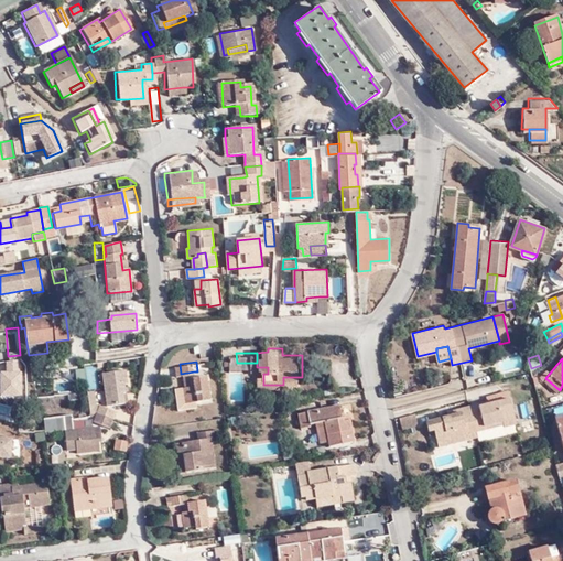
[(125,368),(101,373),(106,403),(122,401),(121,391),(125,390),(123,383),(127,381),(125,368)]
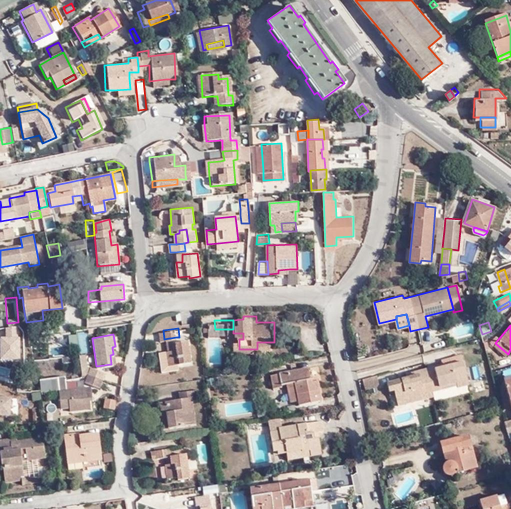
[(177,348),(171,349),(173,363),(195,360),(192,338),(176,340),(177,348)]
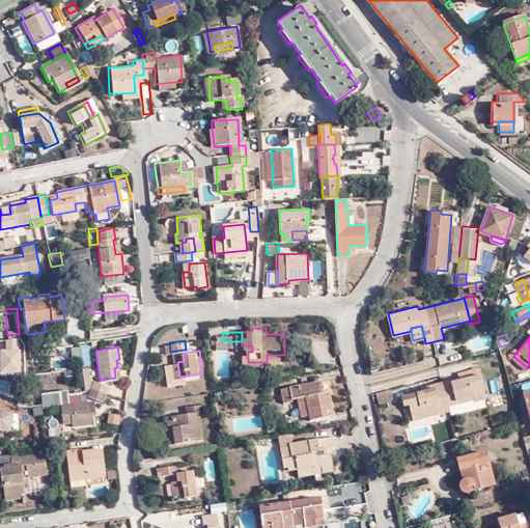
[(84,387),(88,386),(104,392),(106,385),(92,378),(90,379),(88,365),(81,366),(84,387)]
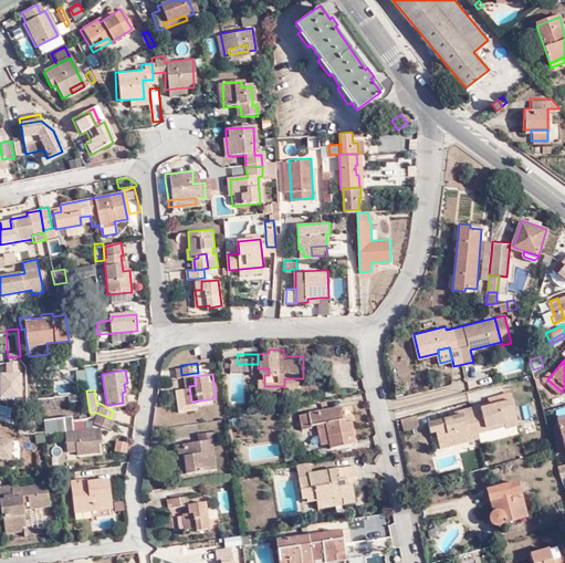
[(491,402),(482,404),(482,406),(492,404),(513,398),(511,389),(490,394),(491,402)]
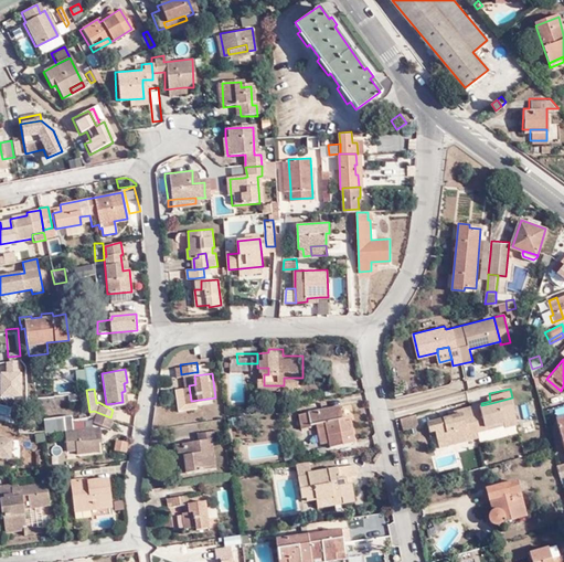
[(436,428),(437,433),(440,445),(458,441),(458,438),(469,435),(468,433),(495,426),(495,423),(504,421),(506,424),(506,425),(519,423),(512,398),(491,403),(481,405),(481,403),(463,407),(464,412),(451,414),(429,420),(432,430),(436,428)]
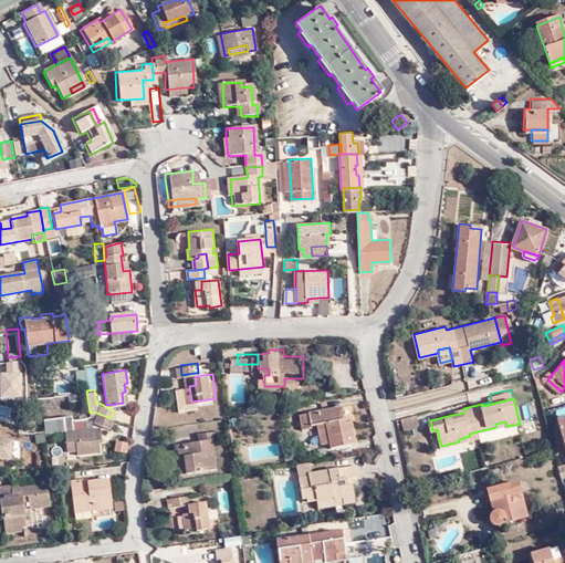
[(328,419),(331,440),(332,445),(356,441),(353,419),(346,420),(345,415),(343,404),(302,410),(304,426),(314,424),(313,421),(320,420),(328,419)]
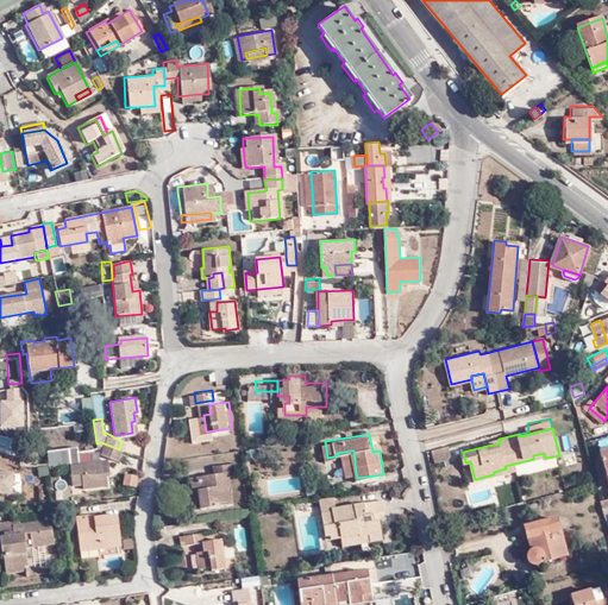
[(114,461),(119,449),(101,442),(96,443),(95,443),(95,447),(100,449),(98,455),(114,461)]
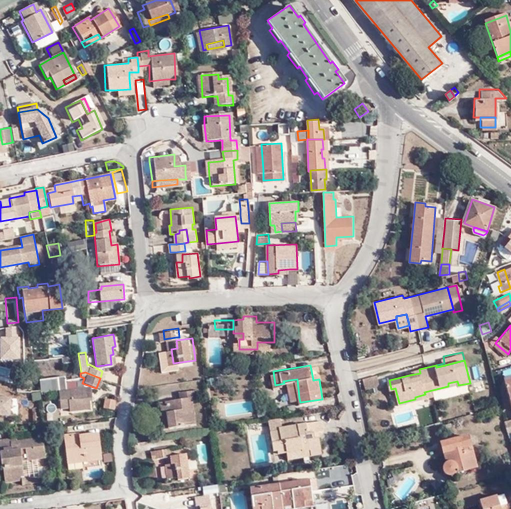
[(378,373),(364,377),(366,387),(378,384),(380,380),(378,373)]
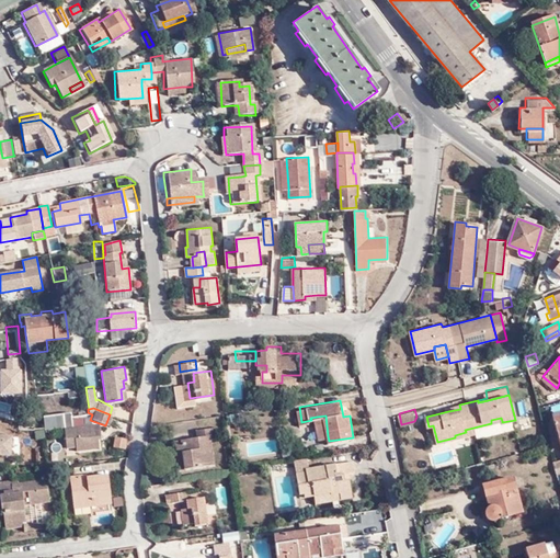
[(13,411),(13,420),(20,420),(20,426),(29,428),(29,416),(29,414),(29,413),(29,412),(27,411),(26,411),(13,411)]
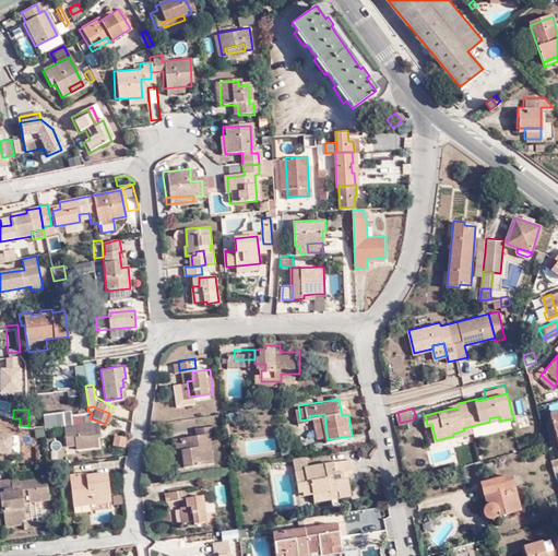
[(38,427),(67,424),(66,410),(37,414),(38,427)]
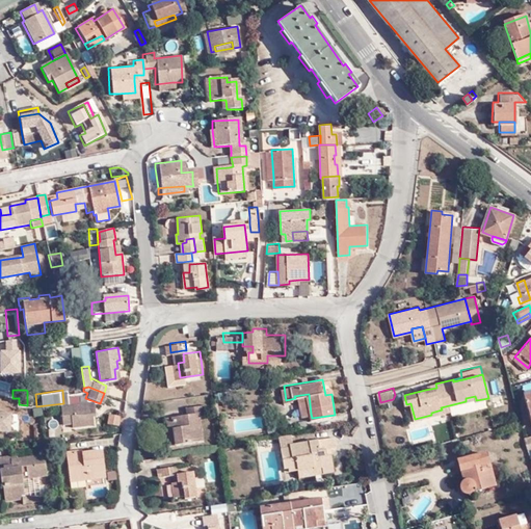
[(303,414),(311,414),(309,394),(300,395),(303,414)]
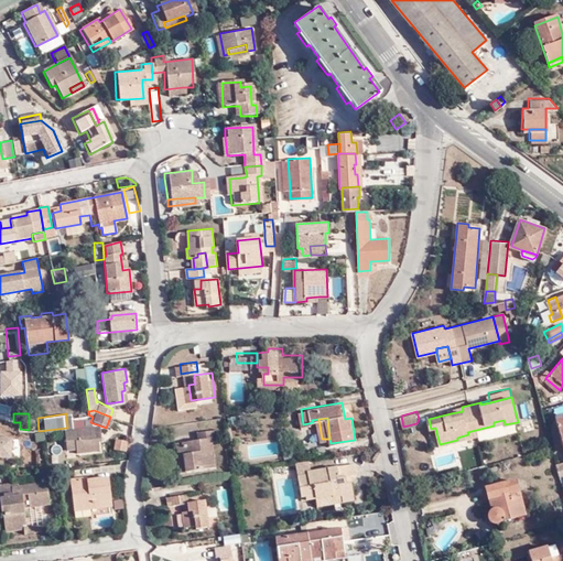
[(187,450),(190,466),(219,463),(217,437),(220,435),(219,425),(202,428),(203,435),(194,437),(194,440),(186,440),(182,441),(183,451),(187,450)]
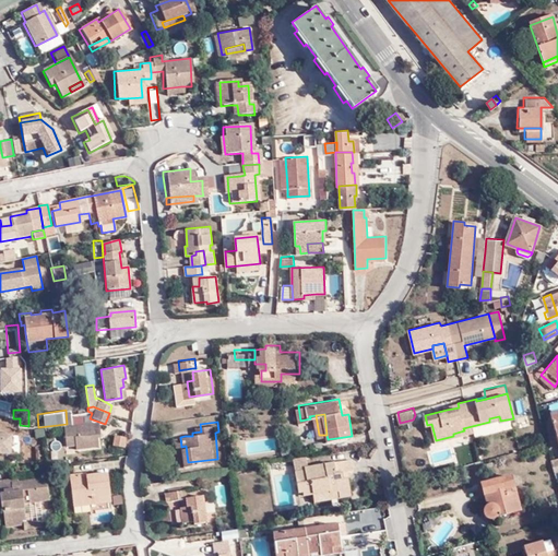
[(79,424),(67,425),(59,425),(61,446),(71,445),(71,449),(94,446),(93,437),(96,437),(95,423),(79,424)]
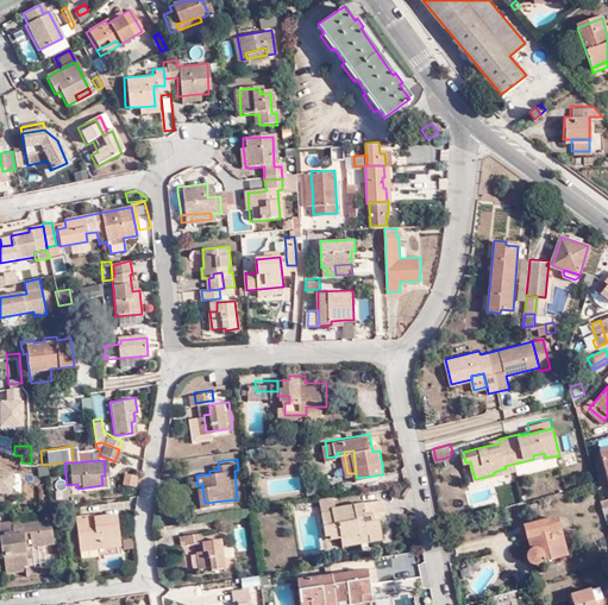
[(0,485),(6,486),(7,485),(16,486),(17,468),(8,467),(8,466),(0,465),(0,485)]
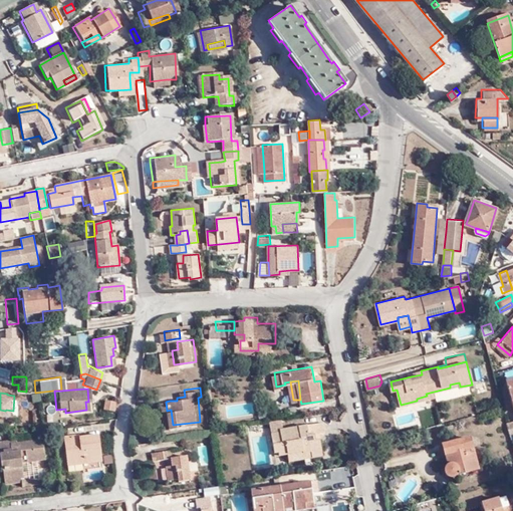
[(104,399),(102,409),(112,411),(113,411),(114,401),(104,399)]
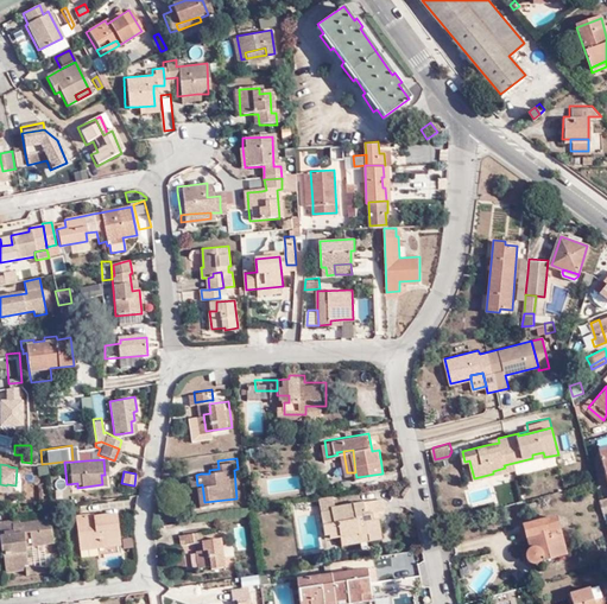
[(367,531),(368,538),(380,535),(378,516),(373,517),(372,512),(378,510),(385,509),(383,496),(332,503),(332,507),(321,508),(324,534),(340,532),(358,529),(358,532),(367,531)]
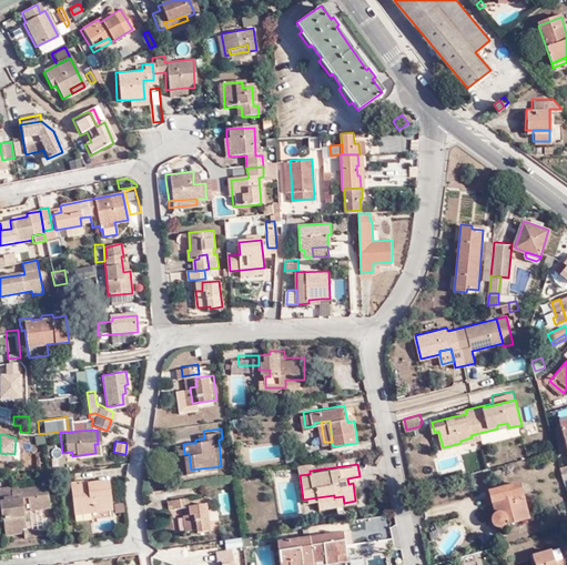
[(73,480),(78,511),(94,507),(115,505),(112,476),(90,480),(89,476),(73,480)]
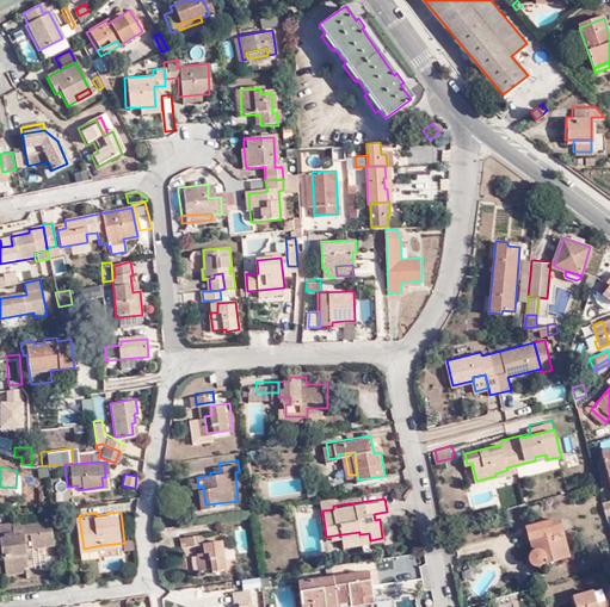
[(559,516),(527,526),(530,538),(531,538),(534,545),(531,546),(530,547),(529,549),(529,550),(528,551),(528,553),(528,555),(528,556),(528,557),(529,559),(533,559),(533,561),(534,561),(535,562),(536,562),(537,563),(538,563),(541,563),(542,563),(544,561),(566,556),(564,544),(566,543),(559,516)]
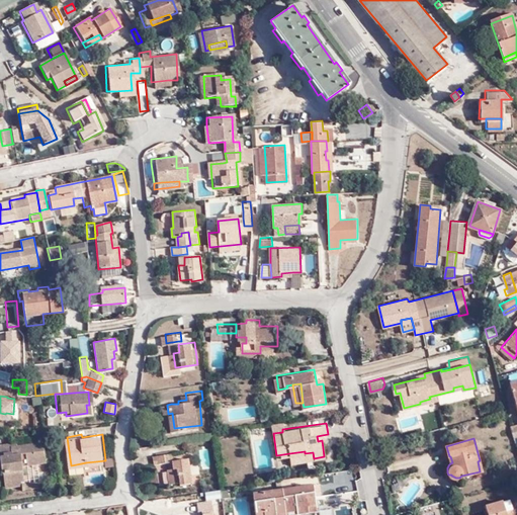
[(23,484),(23,482),(20,464),(42,461),(39,441),(15,444),(14,440),(0,441),(0,470),(3,471),(6,487),(21,485),(23,484)]
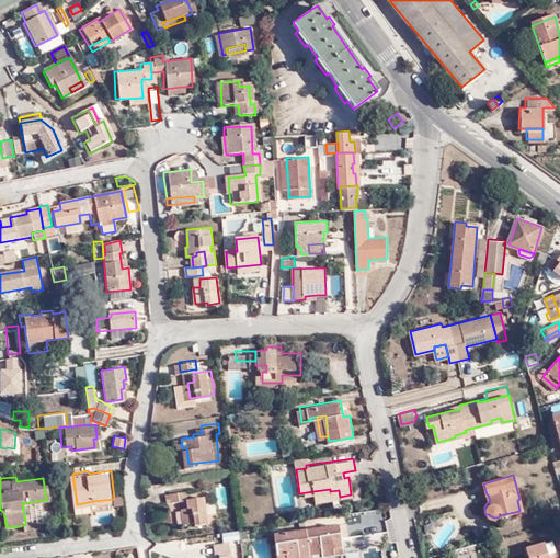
[(186,498),(185,489),(170,491),(171,500),(185,498),(186,498)]
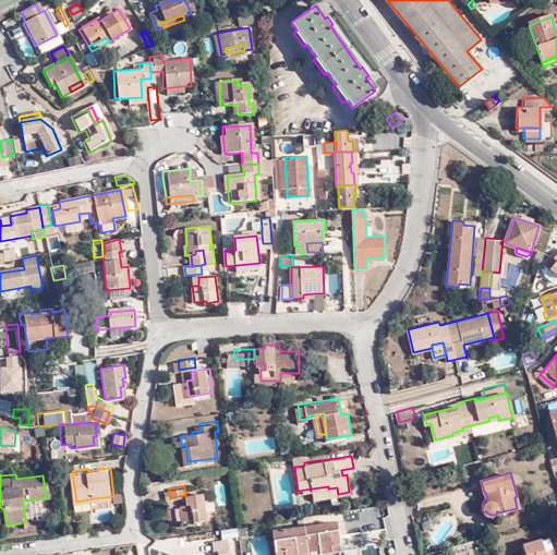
[(313,497),(338,494),(337,487),(328,489),(328,486),(312,489),(313,497)]
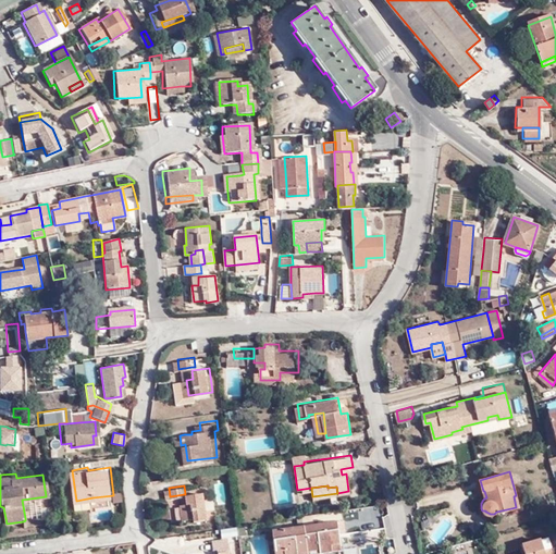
[(189,501),(185,501),(183,502),(185,517),(197,516),(197,518),(209,517),(206,491),(188,493),(189,501)]
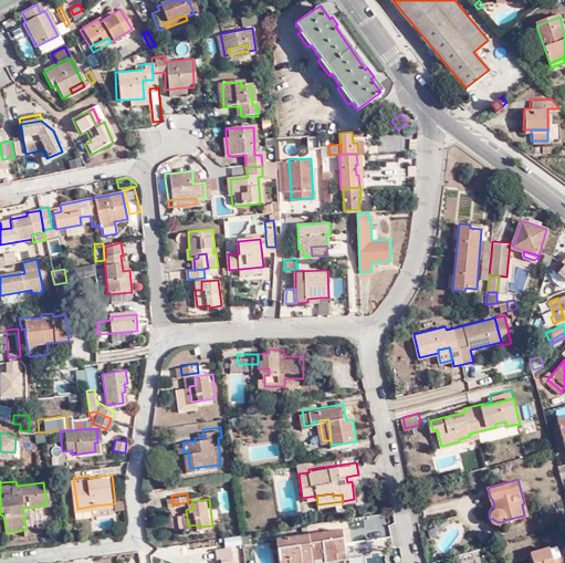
[(95,513),(94,506),(77,509),(79,517),(95,513)]
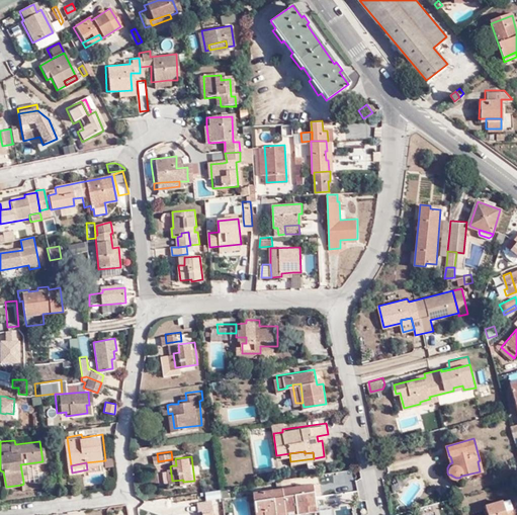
[(397,479),(396,480),(401,489),(411,475),(408,473),(396,475),(397,479)]
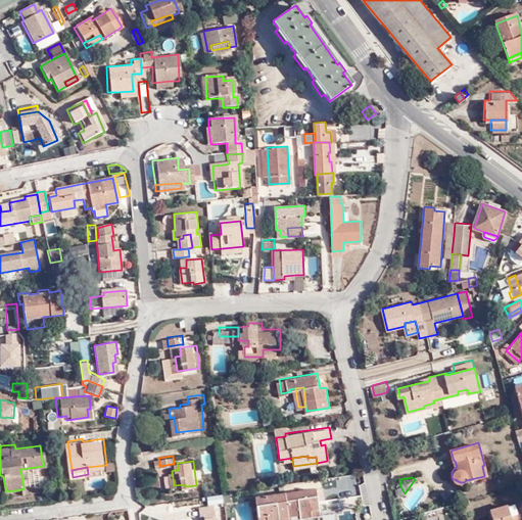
[(38,484),(24,486),(24,488),(21,489),(21,492),(39,490),(38,484)]
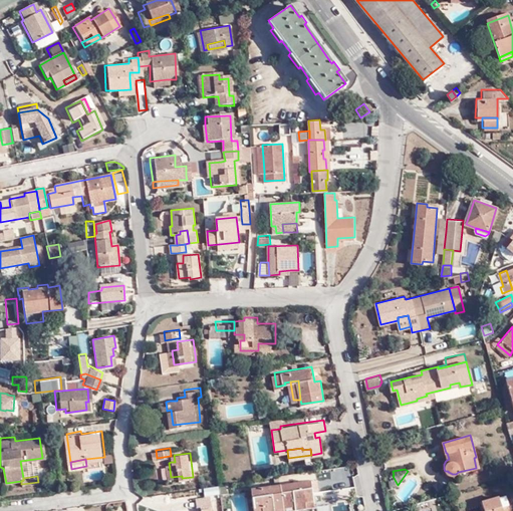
[(264,505),(263,510),(275,510),(275,508),(284,506),(295,505),(296,509),(307,507),(306,502),(314,501),(315,506),(318,506),(315,487),(312,487),(311,480),(282,484),(253,487),(255,507),(264,505)]
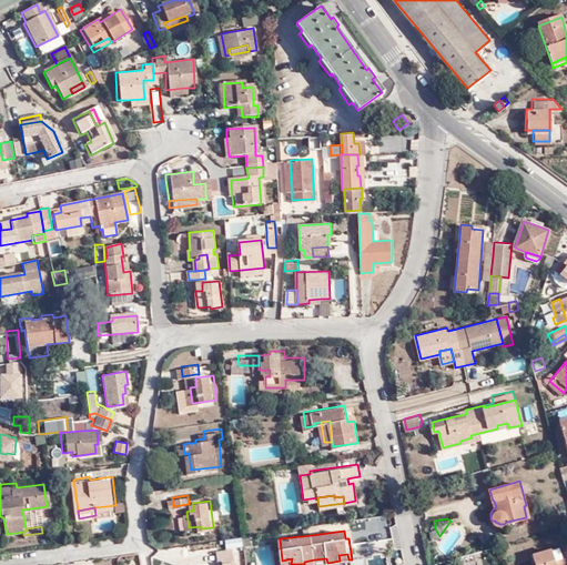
[(235,564),(236,564),(234,546),(219,548),(220,557),(223,557),(224,564),(219,564),(235,564)]
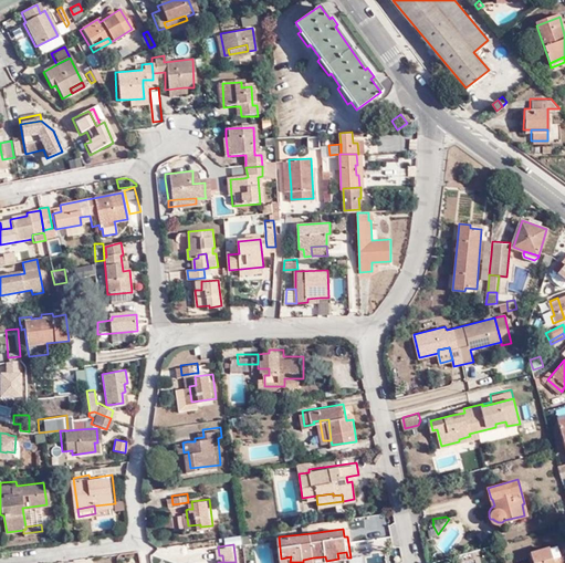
[(554,562),(550,546),(531,551),(534,561),(526,562),(554,562)]
